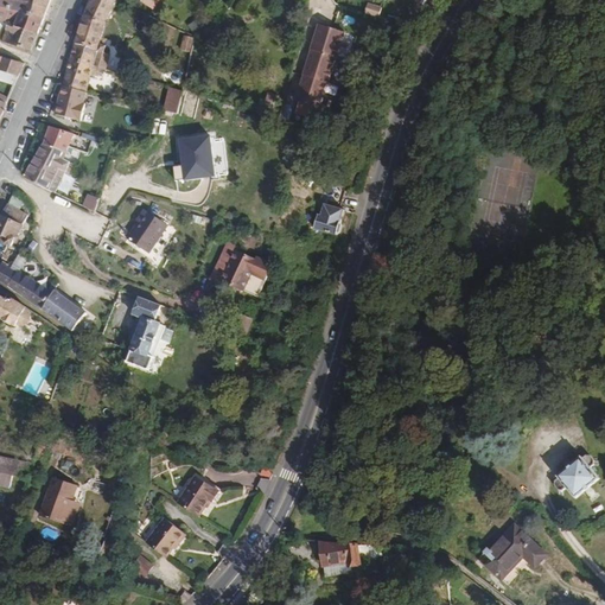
[(0,19),(7,21),(1,39),(29,50),(50,0),(0,0),(0,19)]
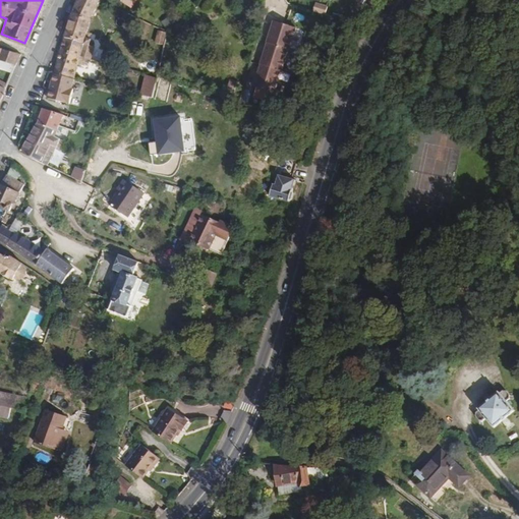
[(77,54),(81,42),(87,44),(89,37),(84,36),(91,16),(99,0),(75,0),(71,10),(67,21),(63,36),(52,72),(47,97),(69,102),(72,87),(70,85),(72,76),(77,77),(79,72),(73,71),(77,54)]
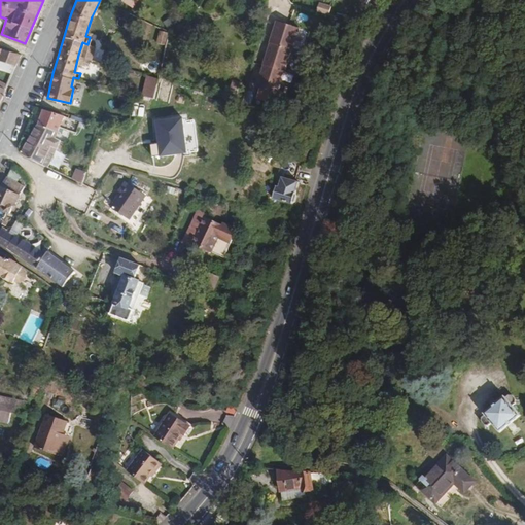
[(175,22),(170,14),(162,22),(168,28),(175,22)]
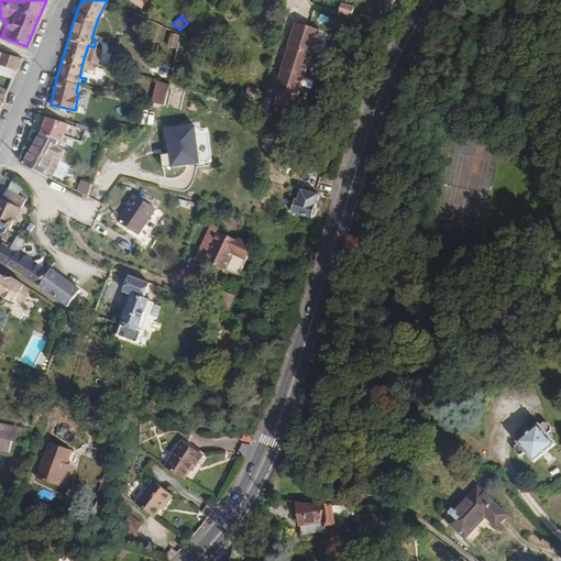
[(288,45),(311,53),(319,30),(308,26),(307,30),(295,25),(288,45)]
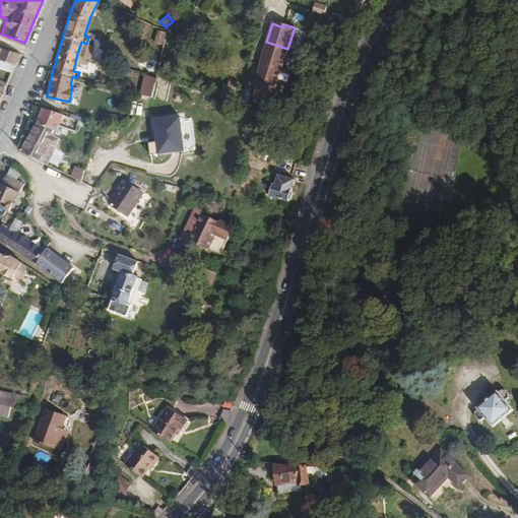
[(152,42),(162,44),(165,31),(156,29),(152,42)]
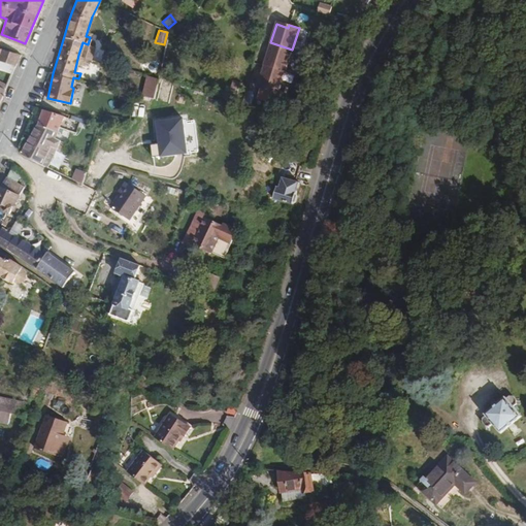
[(78,55),(91,59),(95,46),(88,44),(83,42),(78,55)]
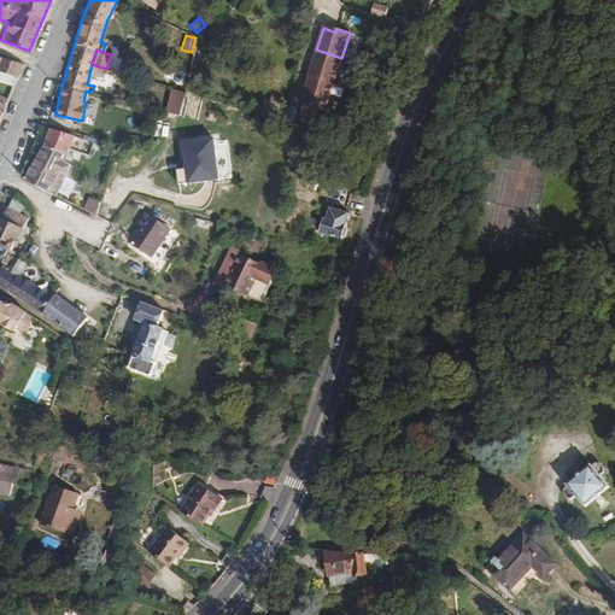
[(308,75),(309,75),(333,82),(333,83),(341,58),(316,50),(308,75)]
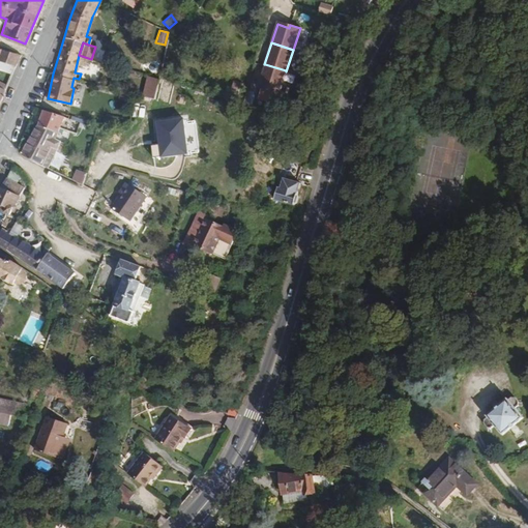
[(20,55),(0,48),(0,69),(11,74),(20,55)]
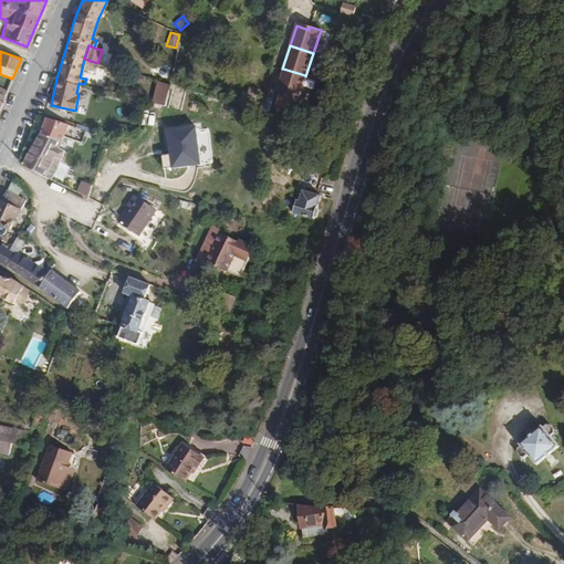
[(275,92),(298,98),(305,75),(283,69),(275,92)]
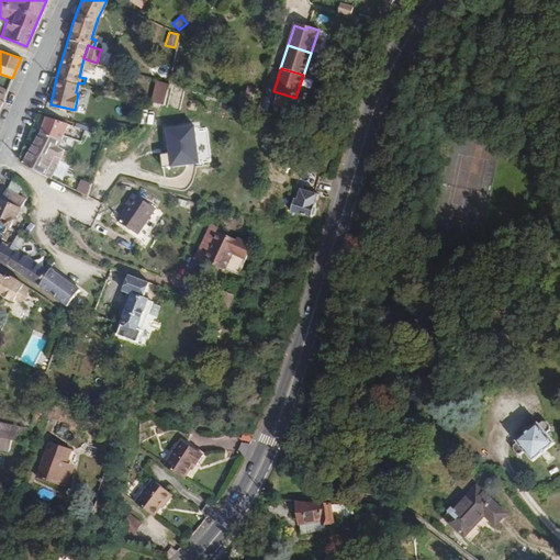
[(166,93),(168,82),(156,79),(154,93),(166,93)]
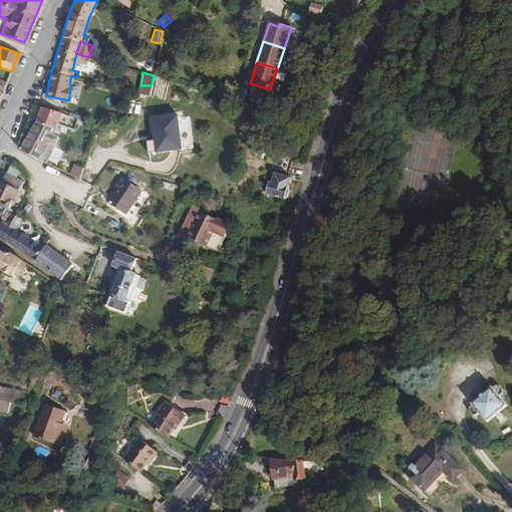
[(157,74),(151,94),(171,99),(177,80),(157,74)]
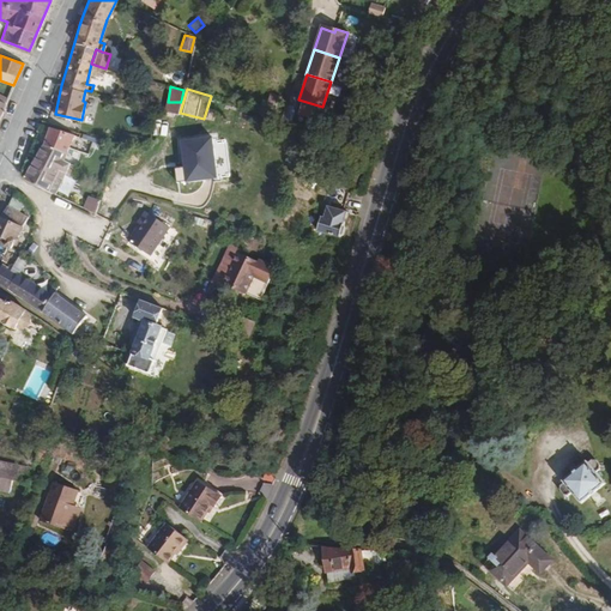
[(278,96),(268,94),(265,107),(274,109),(278,96)]
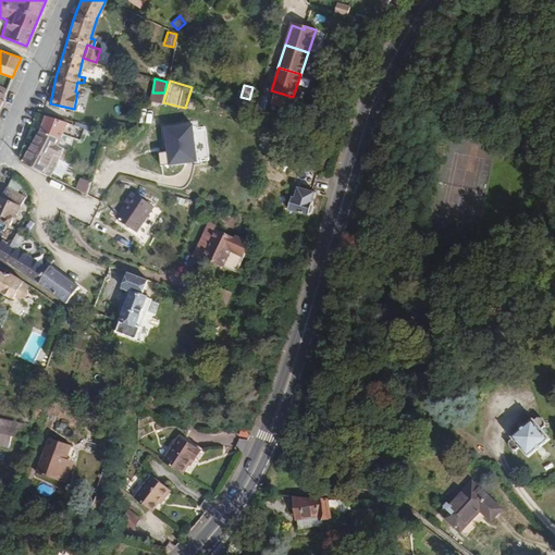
[(137,103),(138,94),(131,93),(125,91),(124,101),(137,103)]
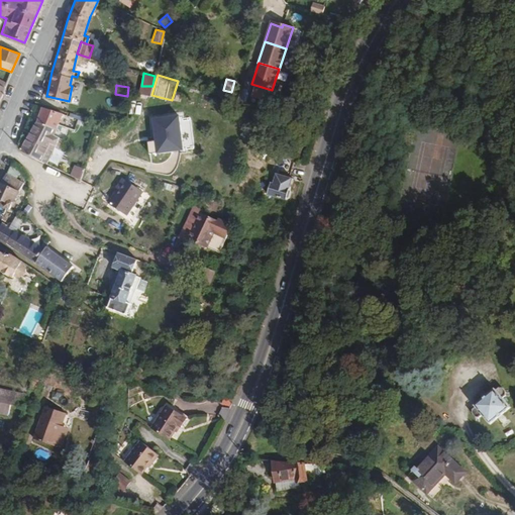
[(41,161),(50,142),(56,145),(60,137),(55,134),(57,128),(59,123),(62,112),(41,106),(36,121),(21,149),(41,161)]
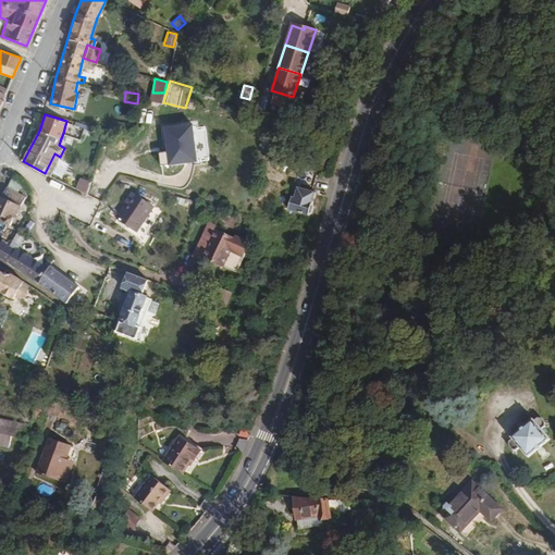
[(196,161),(194,124),(165,126),(167,138),(168,150),(164,150),(165,163),(196,161)]
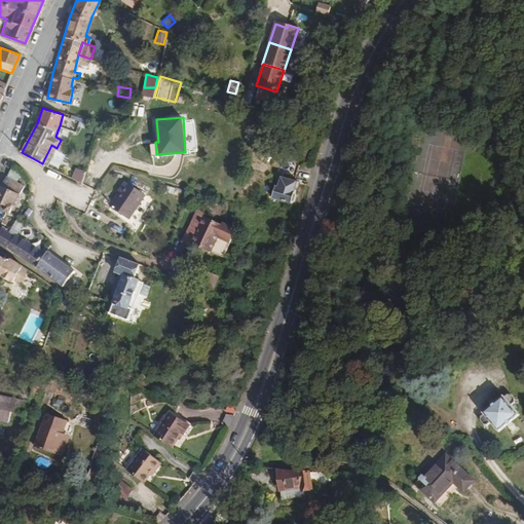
[(63,151),(67,143),(61,140),(57,148),(63,151)]
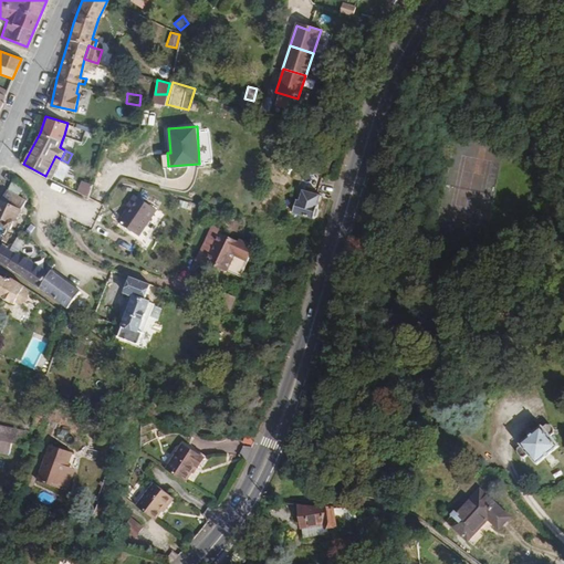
[(51,179),(61,159),(55,156),(45,176),(51,179)]
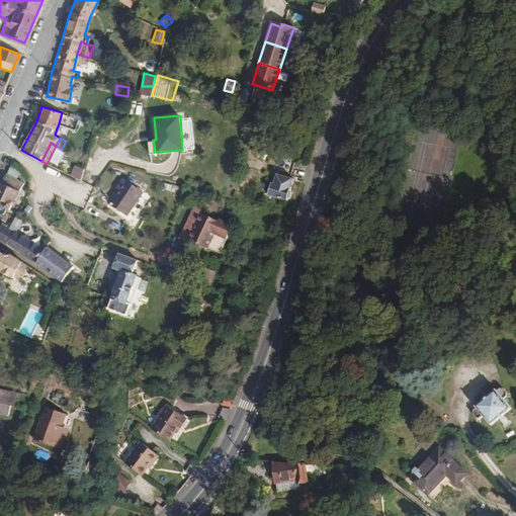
[(286,199),(296,161),(280,156),(273,181),(270,180),(266,193),(286,199)]
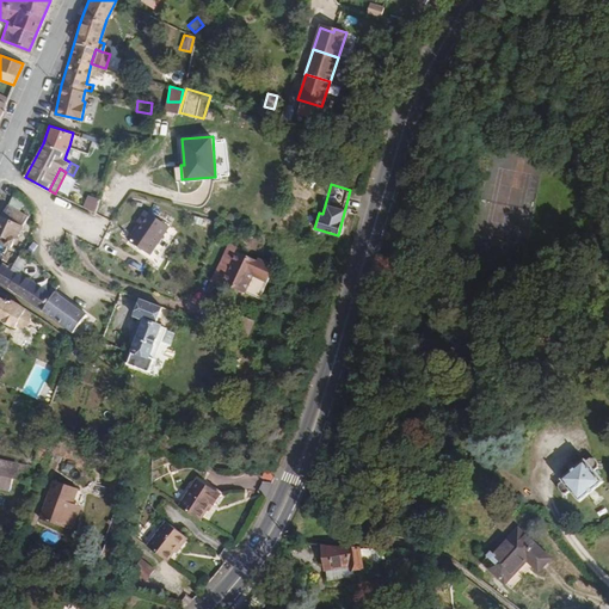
[(26,215),(18,210),(23,200),(10,192),(0,214),(0,281),(42,309),(72,331),(86,306),(55,285),(50,294),(17,271),(16,274),(0,264),(0,260),(8,246),(10,246),(26,215)]
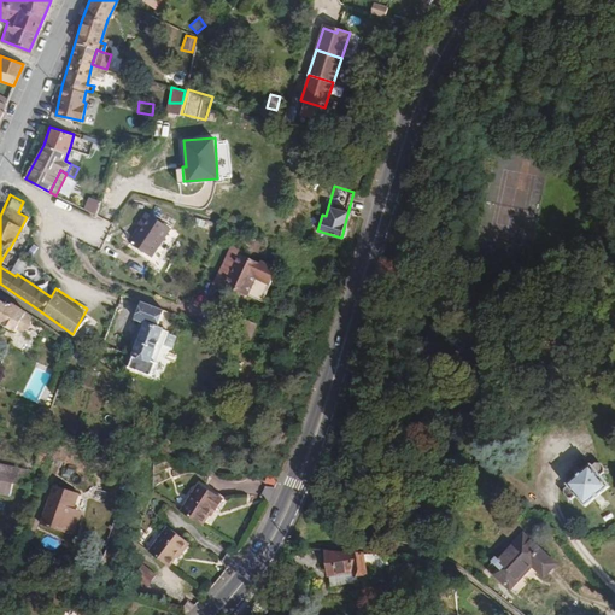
[(88,197),(83,209),(95,215),(100,200),(88,197)]
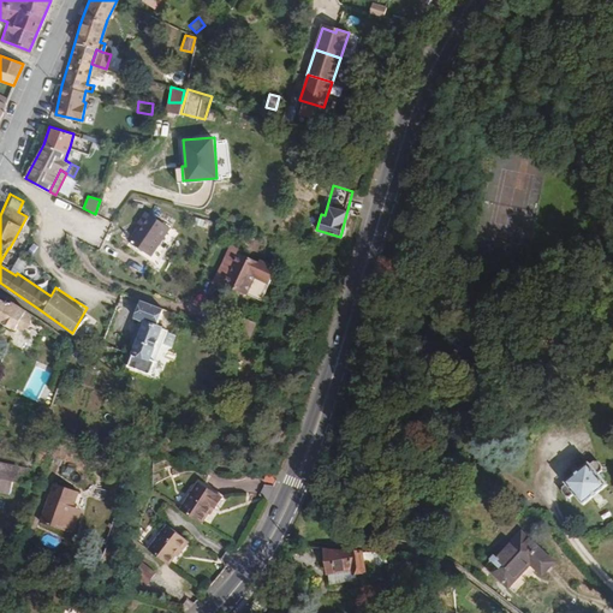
[(150,257),(171,225),(148,210),(129,242),(150,257)]
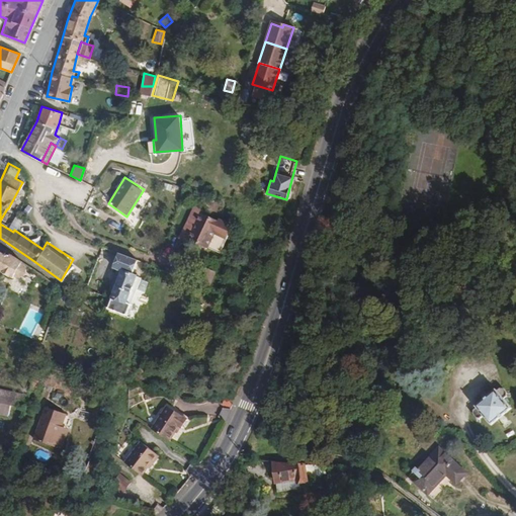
[(208,249),(221,224),(200,213),(188,239),(208,249)]
